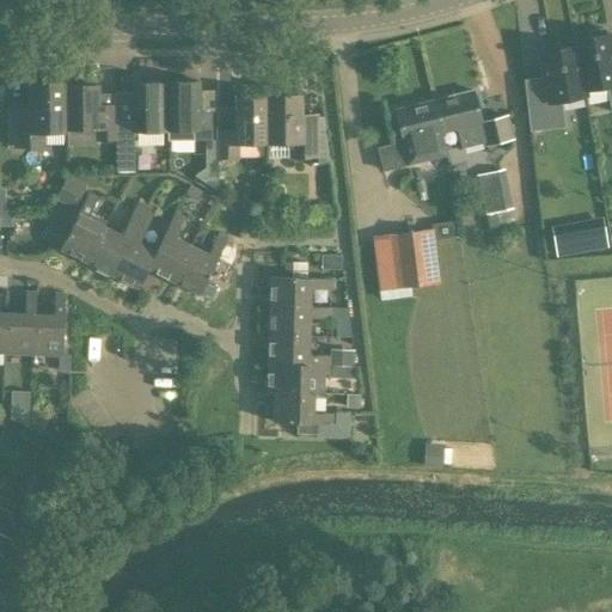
[(573,41),(574,47),(582,92),(583,91),(611,85),(611,53),(609,34),(605,35),(604,29),(588,32),(589,37),(573,41)]
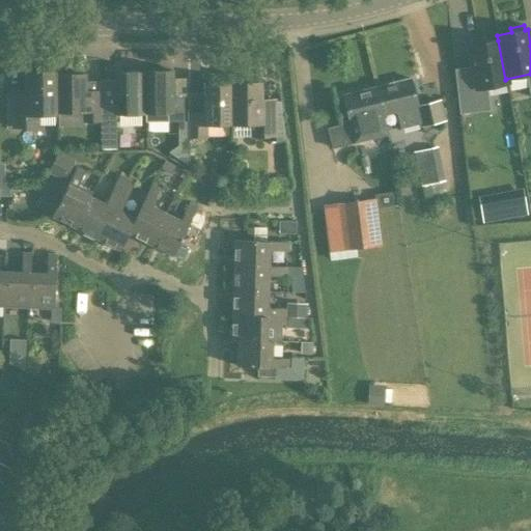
[(498,40),(484,43),(483,37),(470,40),(471,45),(468,46),(476,89),(507,84),(506,79),(505,80),(498,40)]
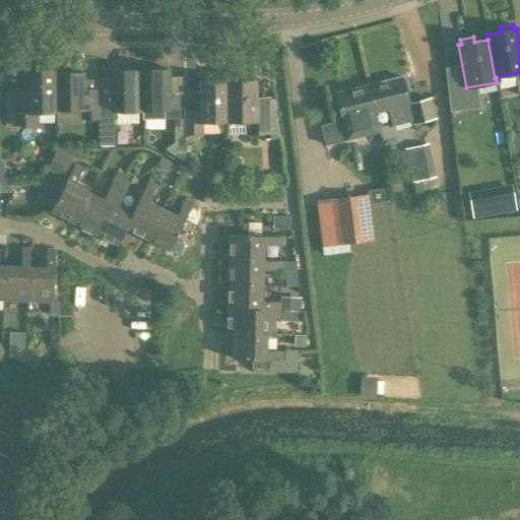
[(112,113),(140,112),(140,71),(112,71),(112,98),(98,98),(99,119),(99,128),(112,128),(112,113)]
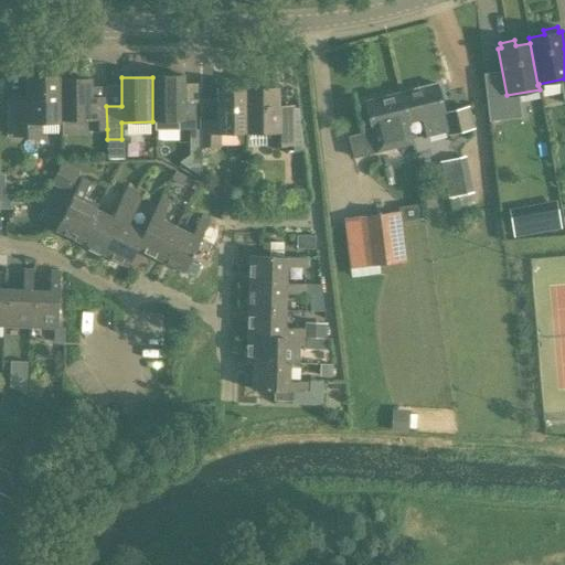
[(195,105),(184,105),(183,77),(152,77),(152,121),(177,121),(178,131),(195,131),(195,105)]
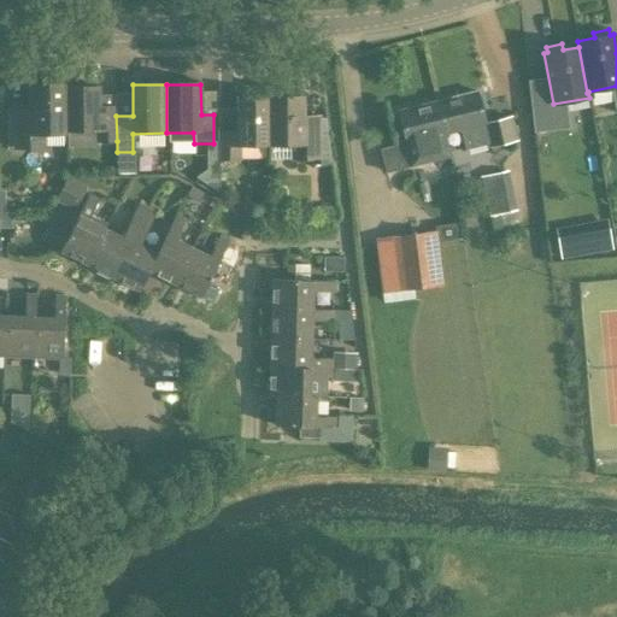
[(65,129),(65,88),(65,86),(29,86),(29,106),(13,106),(13,148),(42,148),(42,134),(65,134),(65,129)]
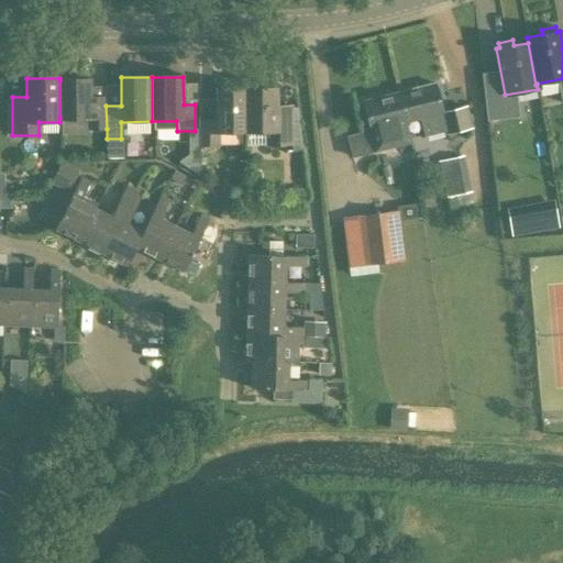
[(89,80),(59,80),(59,118),(89,118),(89,129),(107,129),(106,106),(106,99),(89,99),(89,80)]
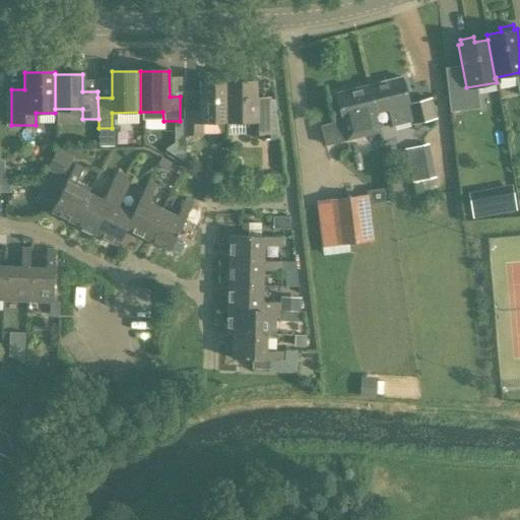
[(414,104),(408,106),(401,78),(368,86),(375,114),(387,111),(391,127),(412,122),(418,120),(418,122),(434,119),(430,100),(414,104)]
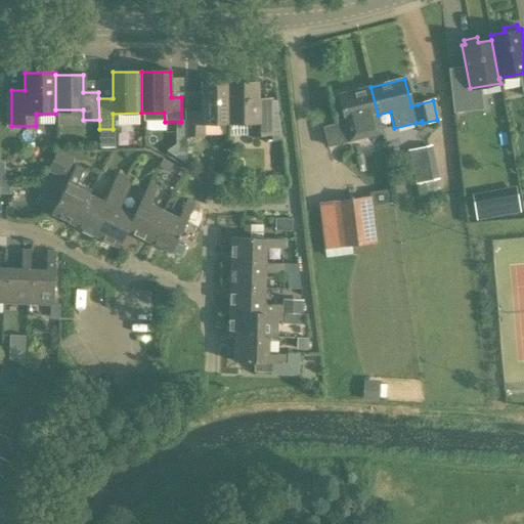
[(227,123),(227,83),(201,83),(202,112),(184,113),(185,136),(203,136),(203,124),(227,123)]
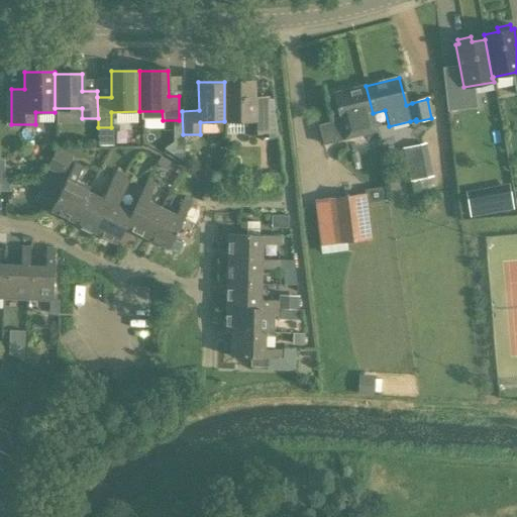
[(243,133),(267,133),(267,99),(252,99),(252,82),(224,82),(224,121),(243,121),(243,133)]
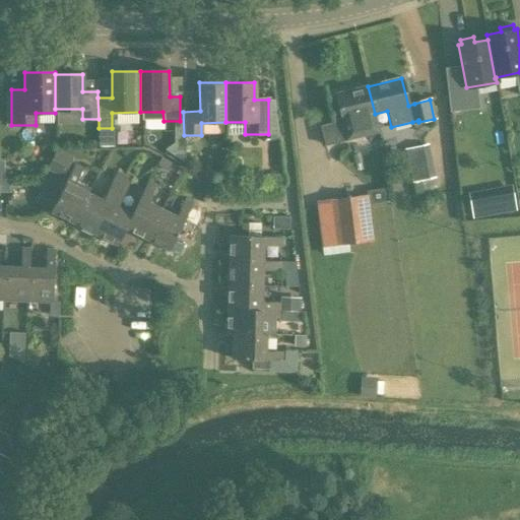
[(334,94),(339,118),(341,122),(320,127),(325,146),(378,133),(374,114),(375,114),(368,86),(334,94)]
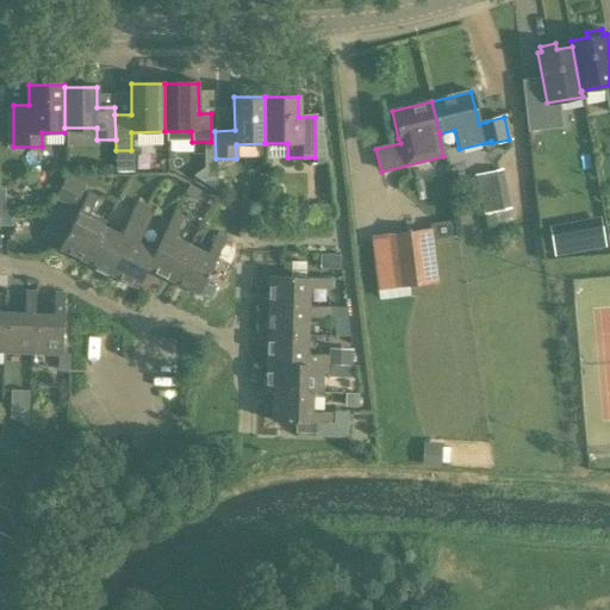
[(526,104),(528,130),(542,129),(540,103),(526,104)]
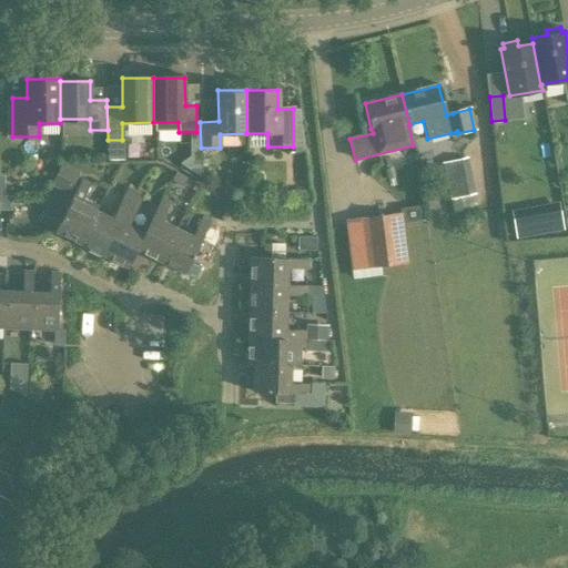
[(449,200),(450,200),(473,194),(465,159),(442,164),(449,200)]
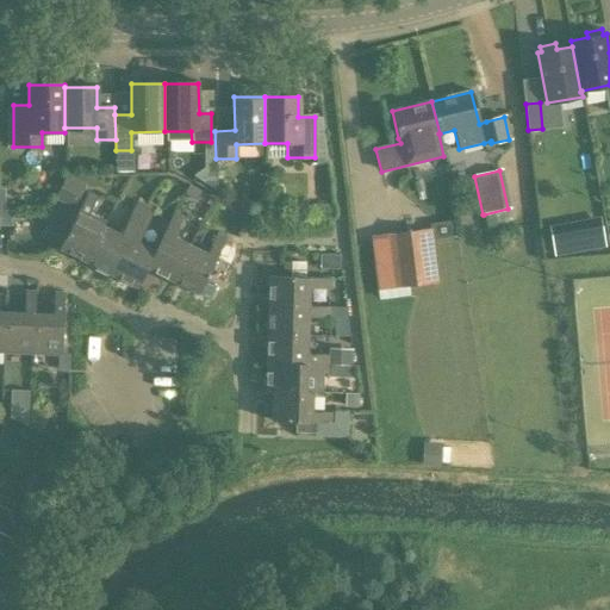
[(73,209),(85,185),(66,176),(54,200),(73,209)]
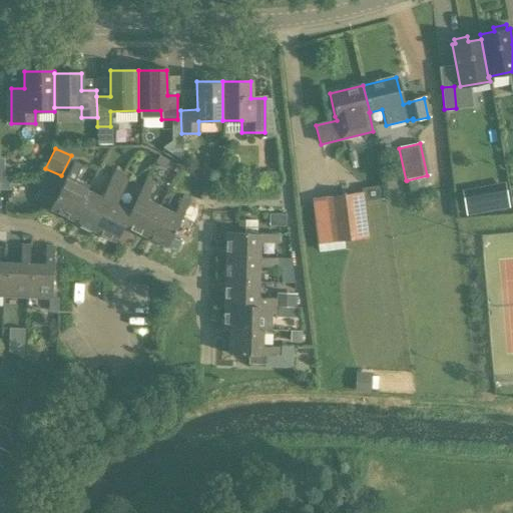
[(71,221),(86,191),(73,184),(81,167),(72,163),(59,189),(52,186),(45,202),(51,205),(49,210),(71,221)]
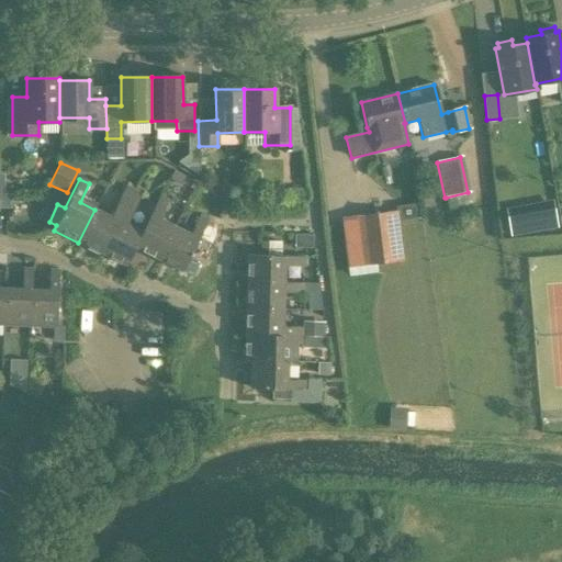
[(127,203),(134,190),(125,186),(119,199),(127,203)]
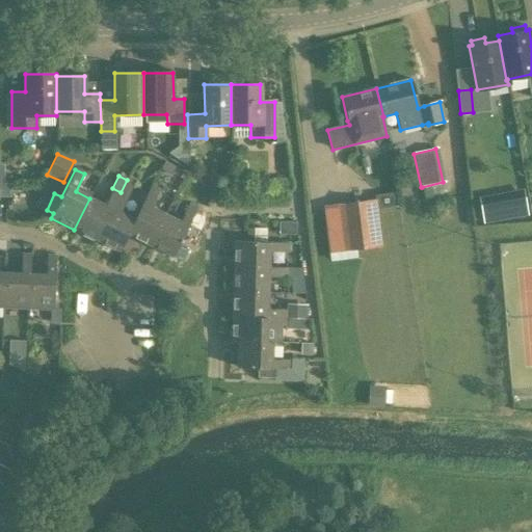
[(127,180),(121,192),(128,195),(134,183),(127,180)]
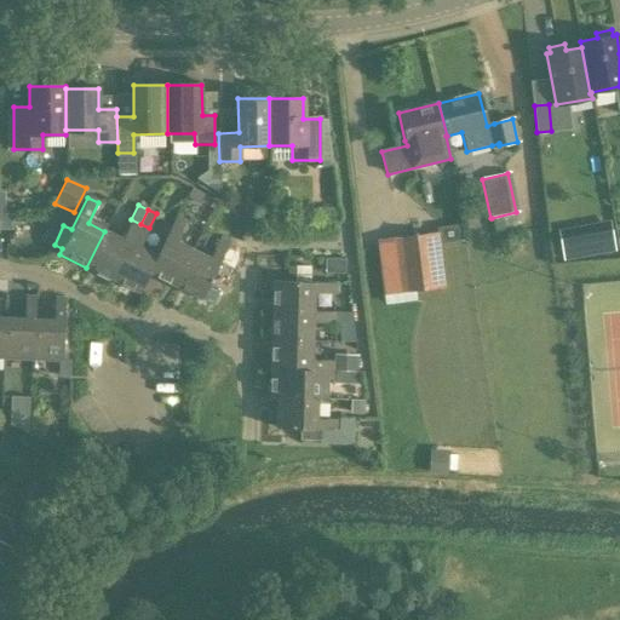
[(0,214),(0,229),(11,230),(11,214),(0,214)]
